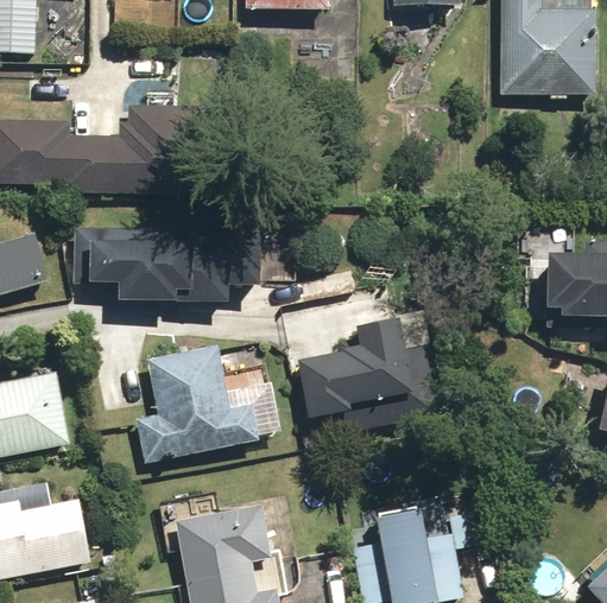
[(0,0),(0,50),(33,51),(36,1),(18,0),(0,0)]
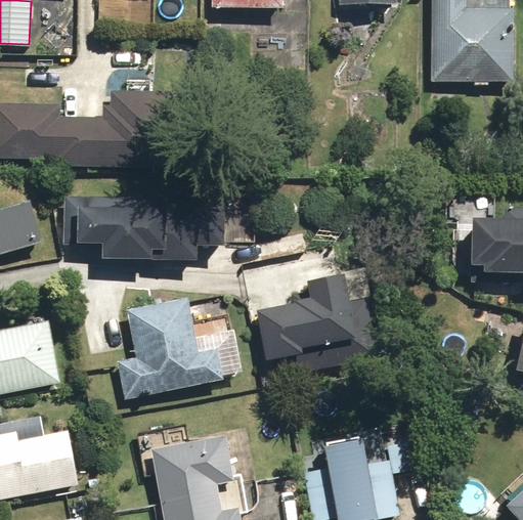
[(215,0),(216,7),(233,7),(233,10),(289,10),(288,0),(215,0)]
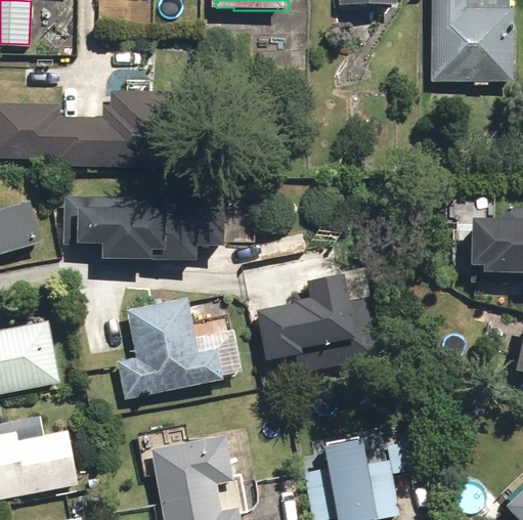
[(432,8),(433,83),(515,82),(514,8),(469,8),(469,0),(433,0),(433,8),(432,8)]
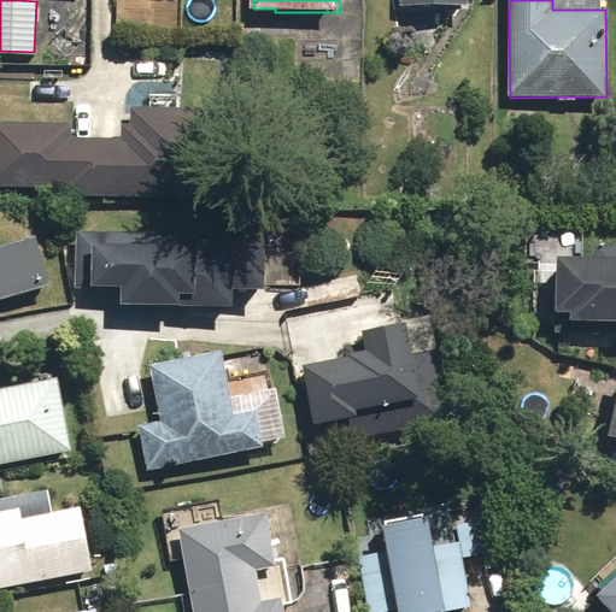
[(210,135),(211,111),(122,106),(121,127),(0,121),(0,189),(209,199),(212,135),(210,135)]
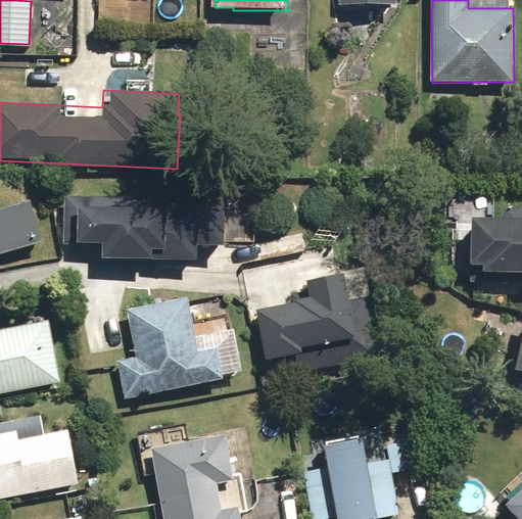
[(0,203),(0,251),(41,240),(29,196),(0,203)]
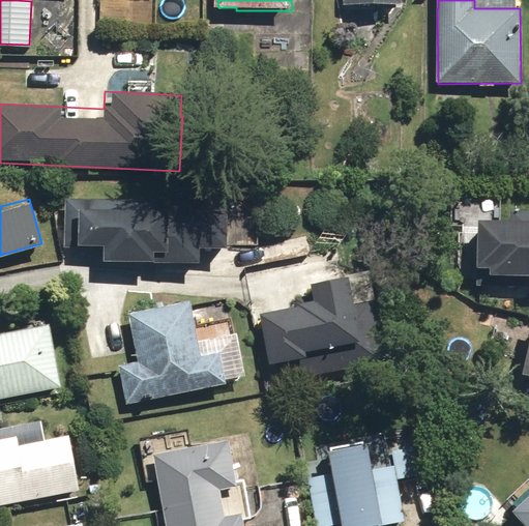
[(231,206),(67,200),(65,244),(105,245),(105,261),(199,263),(199,249),(230,250),(231,206)]
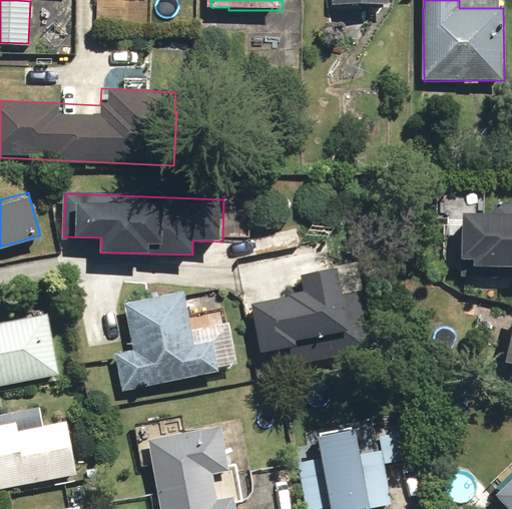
[(511,202),(493,202),(493,214),(457,213),(456,269),(511,270),(511,202)]
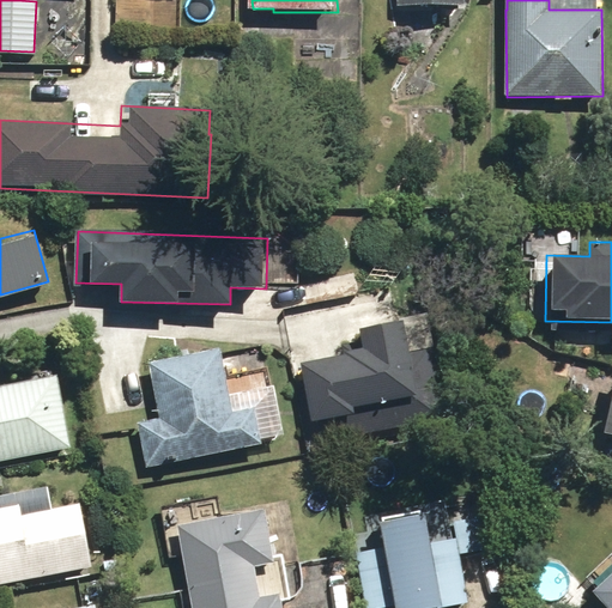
[(300,366),(309,420),(418,401),(408,347),(407,347),(403,322),(361,330),(365,354),(300,366)]
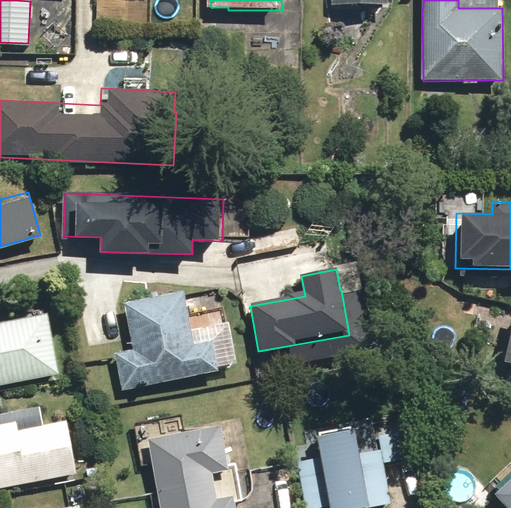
[(120,354),(127,388),(215,371),(208,336),(192,339),(181,290),(124,302),(135,351),(120,354)]
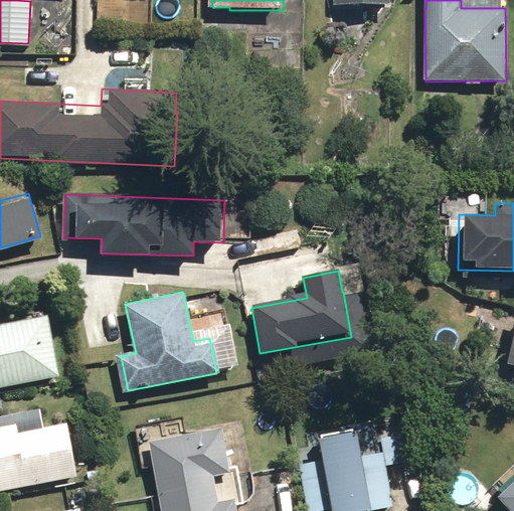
[(52,333),(50,333),(46,314),(0,322),(0,387),(60,376),(52,333)]
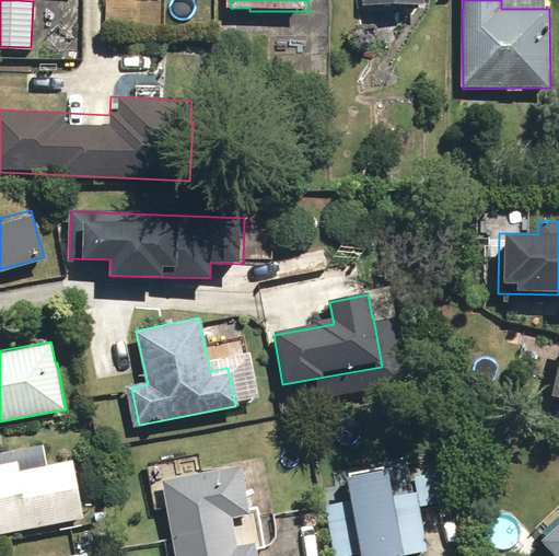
[(0,475),(0,535),(84,517),(71,460),(0,475)]
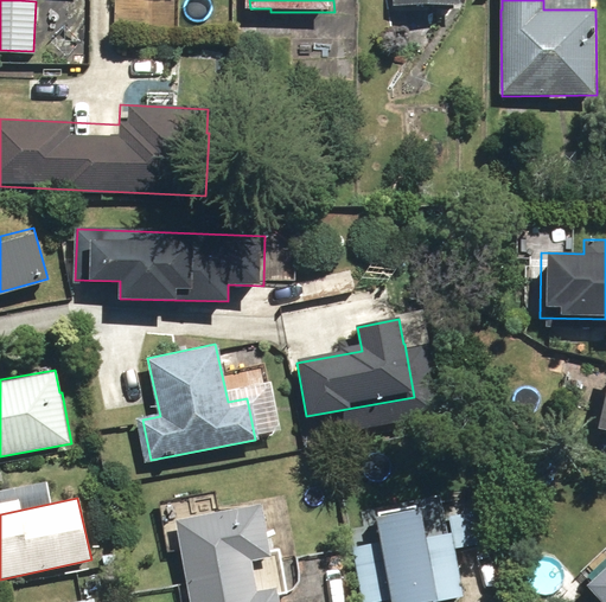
[(178,518),(190,601),(280,601),(266,504),(178,518)]
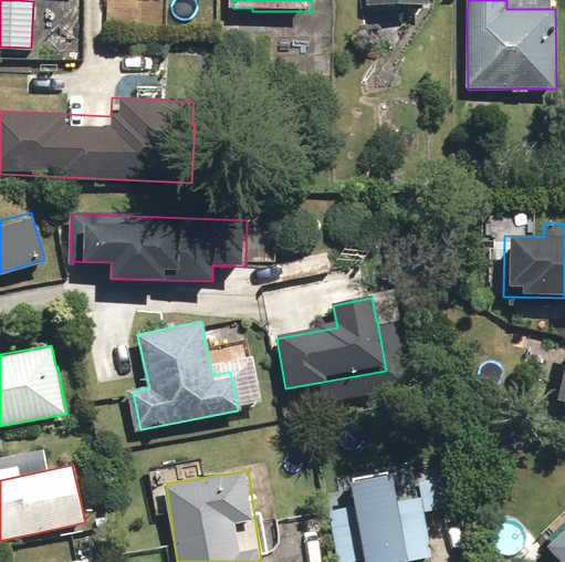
[(366,561),(407,561),(437,554),(417,479),(349,496),(366,561)]
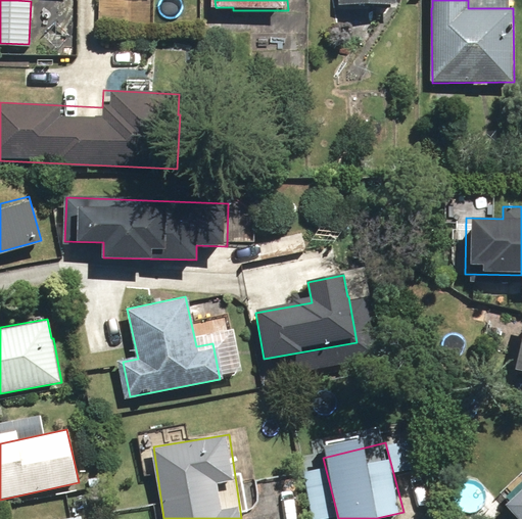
[(521,491),(508,503),(521,518),(521,491)]
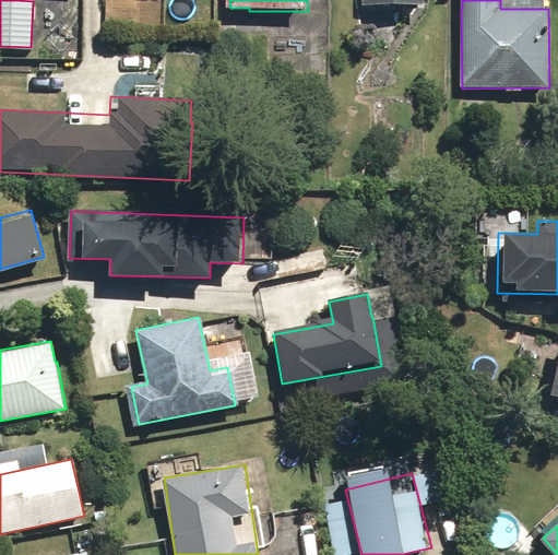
All buildings are outlined.
